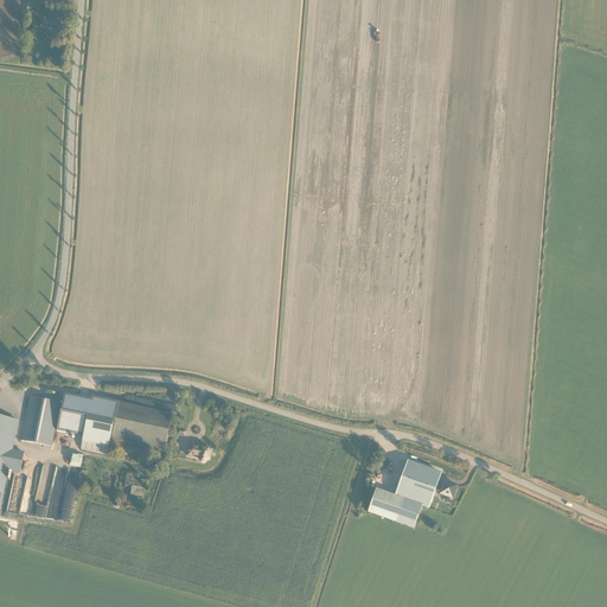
[(61,29),(63,18),(59,18),(59,16),(43,13),(40,29),(58,31),(58,27),(61,29)]
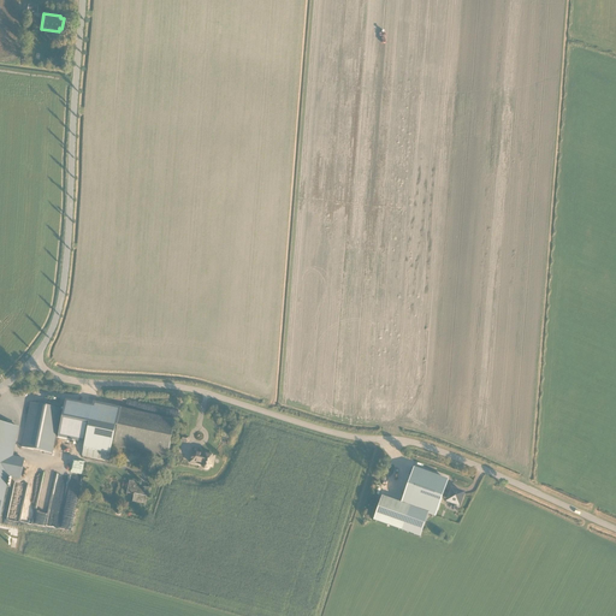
[(176,420),(122,408),(93,402),(93,406),(65,401),(58,438),(84,443),(82,456),(108,462),(116,430),(117,430),(113,448),(167,458),(176,420)]
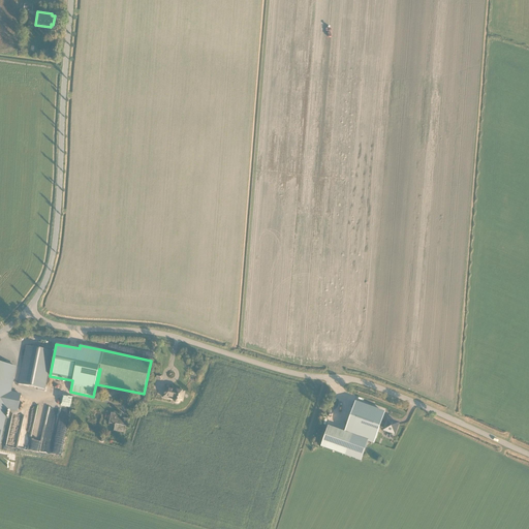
[(53,352),(26,346),(19,384),(44,390),(53,352)]
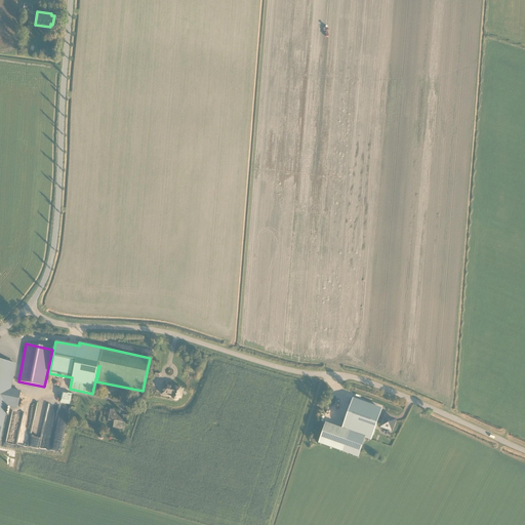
[(10,390),(15,364),(0,361),(0,437),(6,406),(17,409),(21,392),(10,390)]
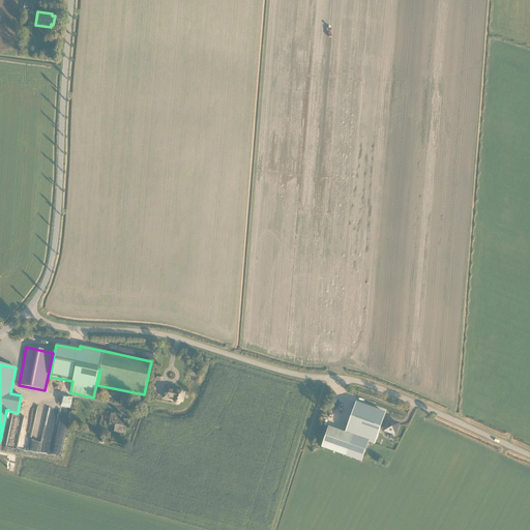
[(180,403),(180,401),(182,402),(184,393),(175,391),(166,389),(164,399),(175,401),(175,402),(175,403),(176,403),(176,404),(177,404),(178,404),(179,404),(179,403),(180,403)]
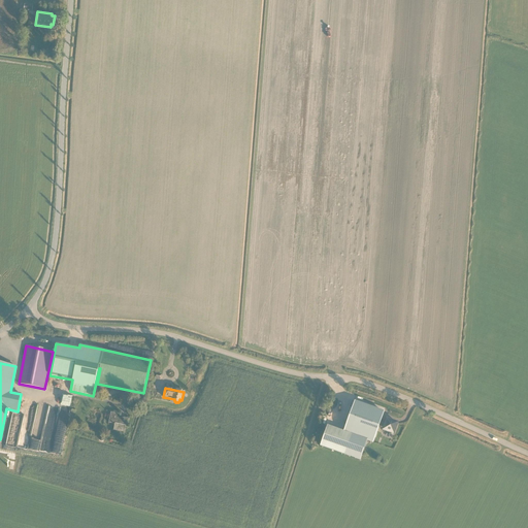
[(72,402),(62,400),(55,438),(64,440),(72,402)]
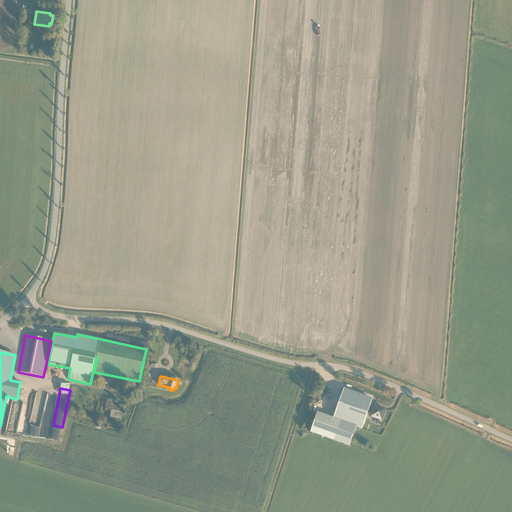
[(333,419),(317,413),(310,433),(349,447),(356,427),(362,429),(367,413),(372,415),(371,417),(381,421),(385,411),(375,407),(373,412),(368,410),(372,401),(343,391),(333,419)]
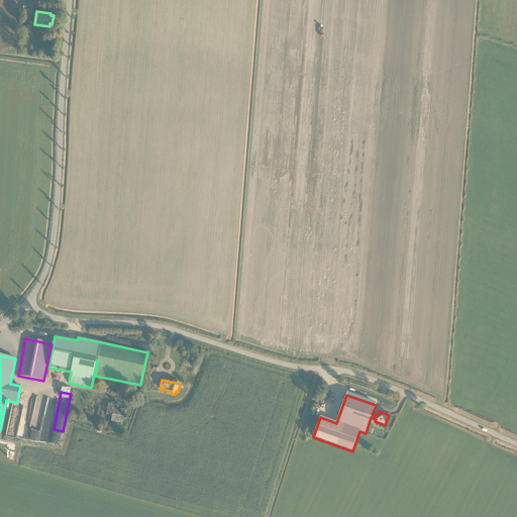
[(36,396),(31,428),(18,426),(16,437),(39,441),(47,398),(36,396)]
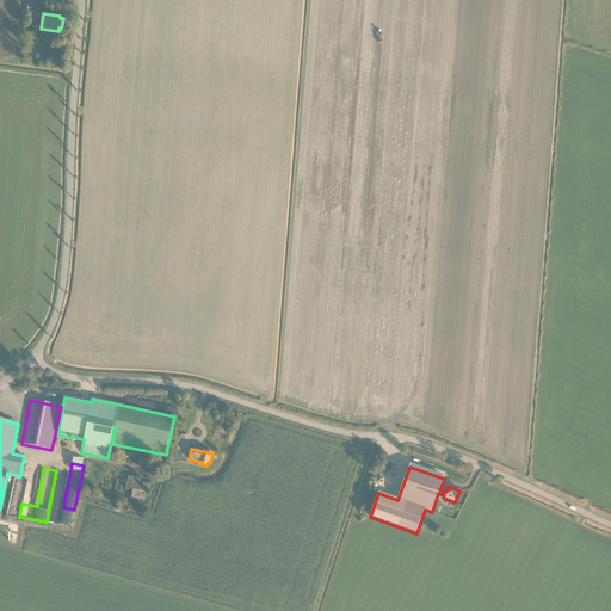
[(146,494),(148,485),(139,482),(140,480),(128,477),(125,489),(133,491),(131,499),(143,501),(144,494),(146,494)]
